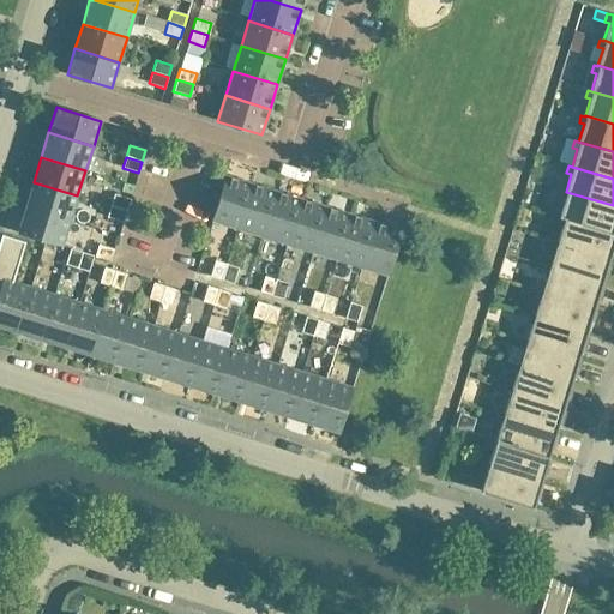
[(238,229),(251,185),(226,176),(211,221),(238,229)]
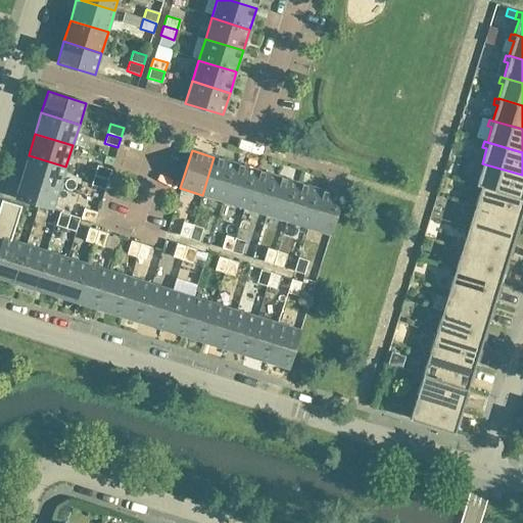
[(59,188),(65,167),(29,155),(21,177),(59,188)]
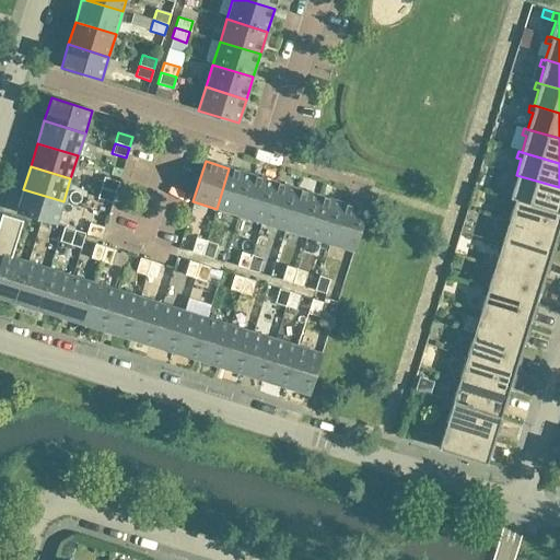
[(240,216),(252,175),(229,168),(217,209),(240,216)]
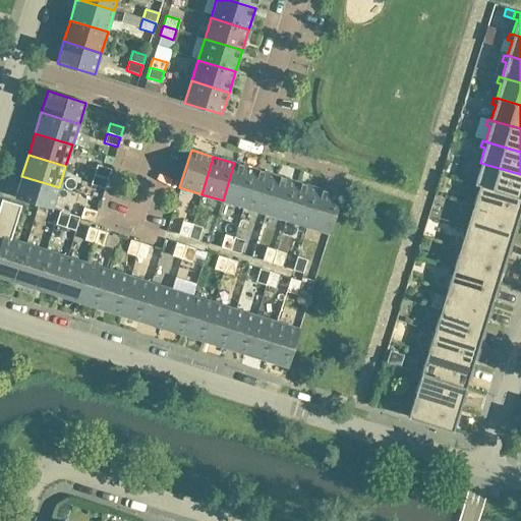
[(520,191),(520,174),(480,163),(477,162),(475,168),(479,169),(474,183),(520,197),(520,196),(519,196),(520,191)]
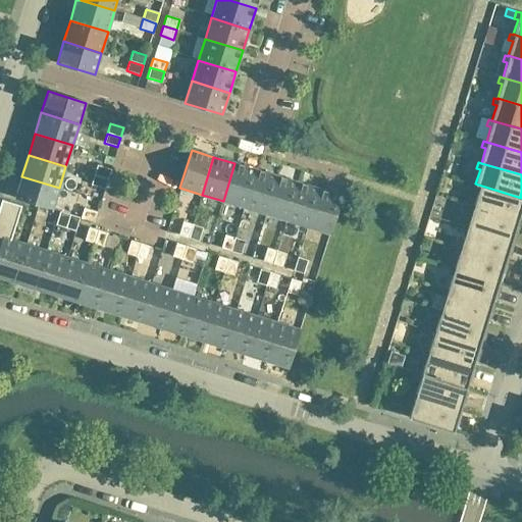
[(244,207),(256,169),(235,163),(223,201),(244,207)]
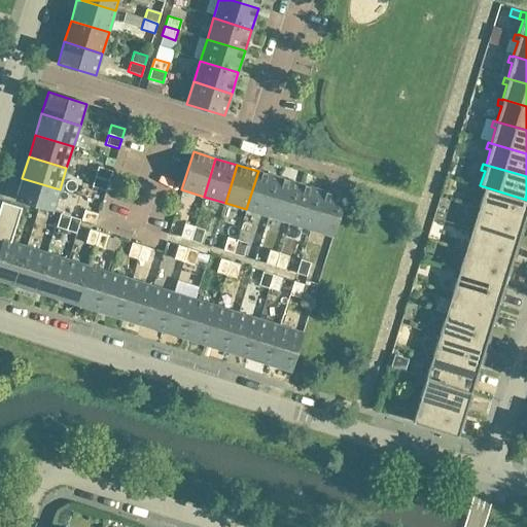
[(108,181),(111,171),(98,167),(95,177),(108,181)]
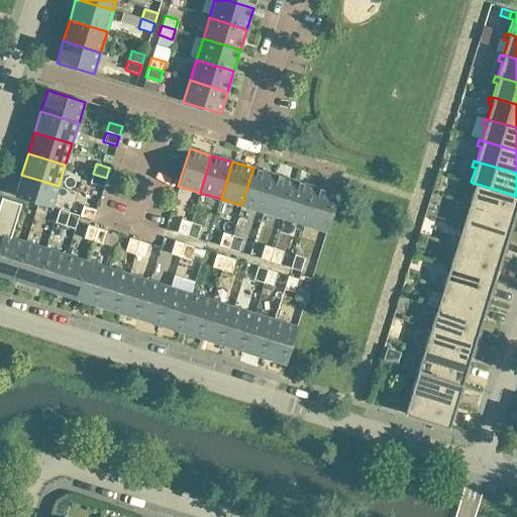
[(263,212),(274,175),(253,168),(241,205),(263,212)]
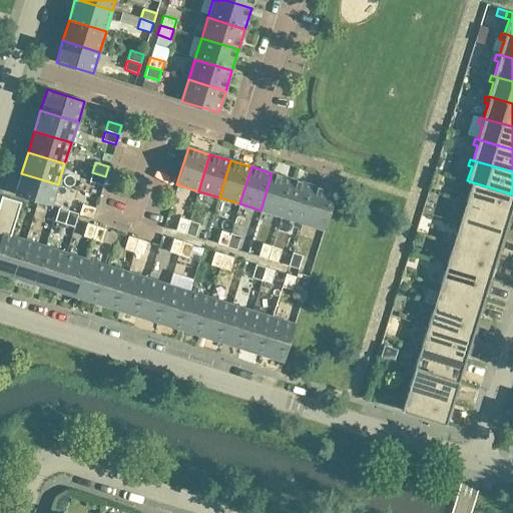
[(102,186),(105,176),(92,172),(89,181),(102,186)]
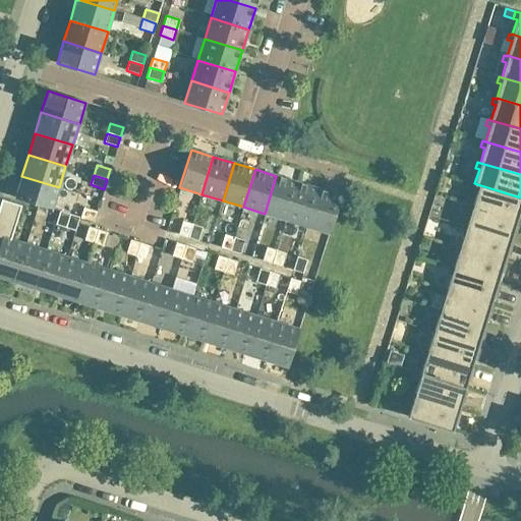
[(52,209),(59,187),(21,176),(14,197),(52,209)]
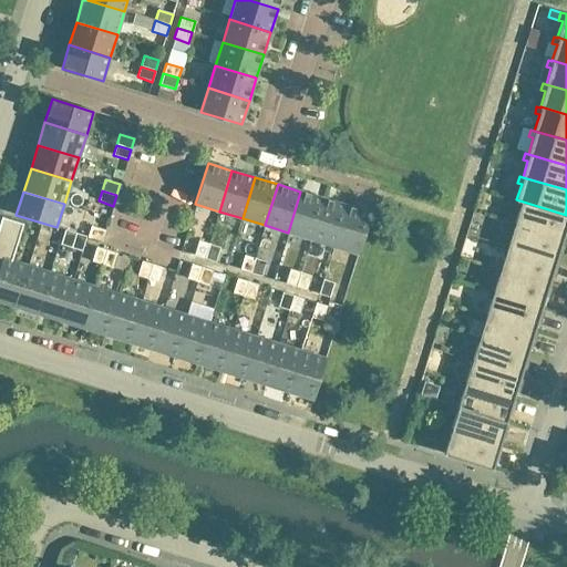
[(311,239),(323,198),(300,192),(288,233),(311,239)]
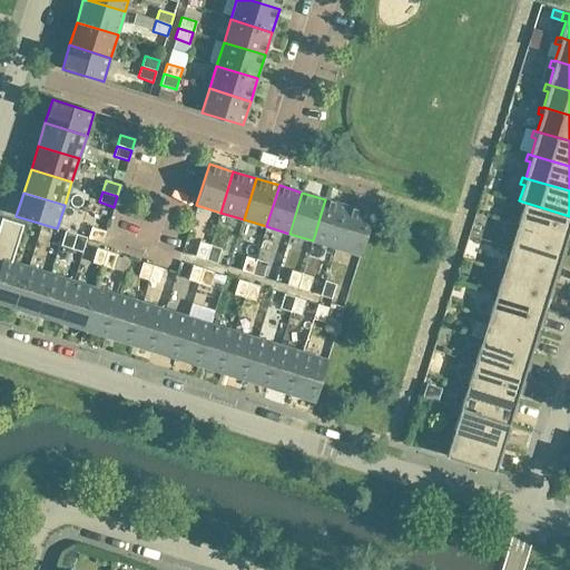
[(335,248),(349,207),(325,199),(313,241),(335,248)]
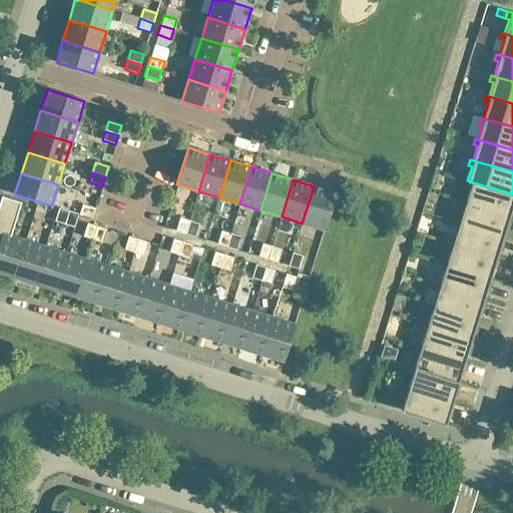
[(509,216),(512,204),(512,194),(467,180),(465,187),(470,188),(466,203),(509,216)]
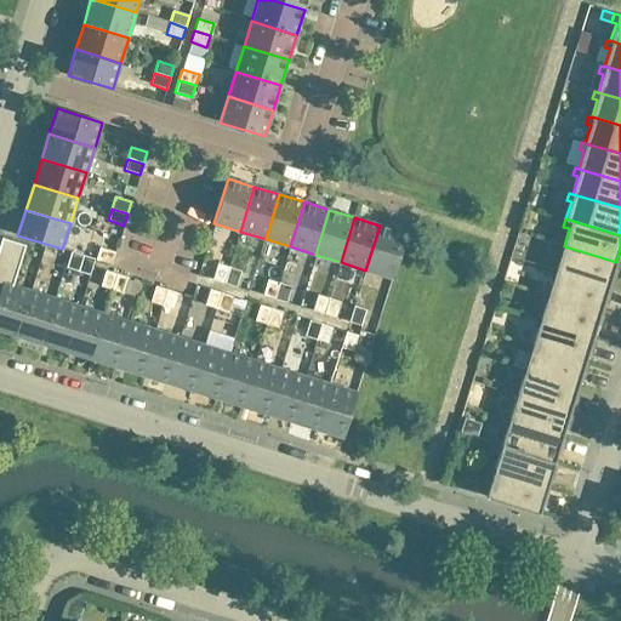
[(392,278),(405,233),(380,226),(365,271),(392,278)]
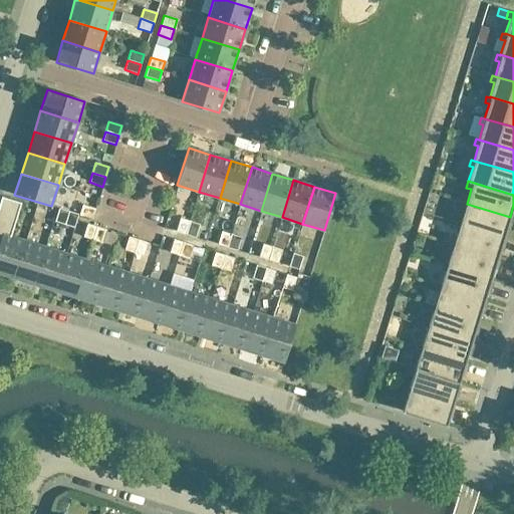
[(0,273),(12,277),(23,240),(10,236),(21,203),(1,197),(0,200),(0,273)]
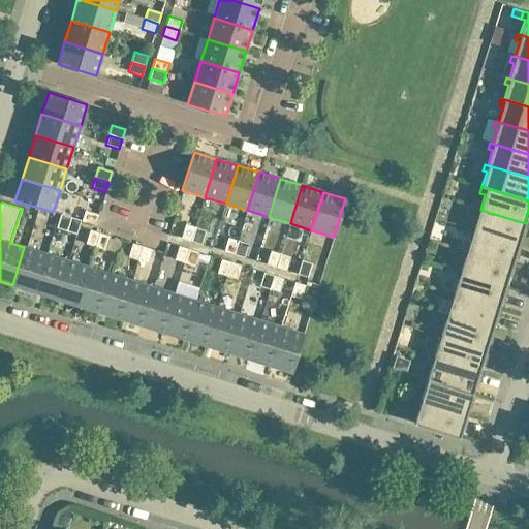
[(525,223),(480,210),(475,208),(473,214),(478,216),(473,230),(519,245),(525,223)]
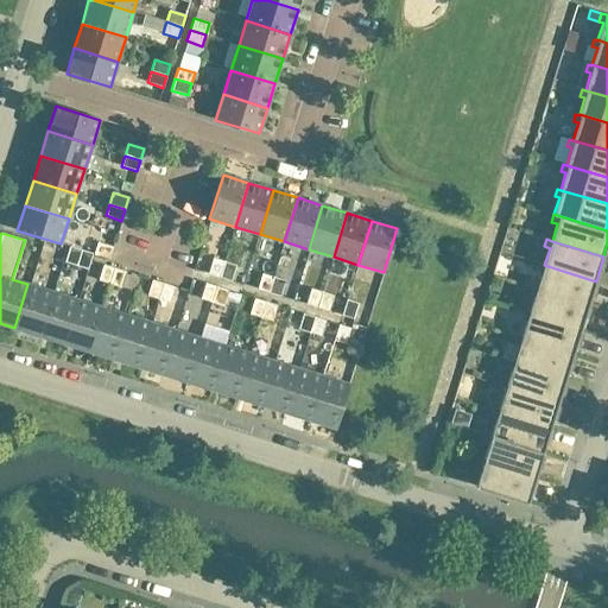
[(109,259),(113,247),(97,242),(94,254),(109,259)]
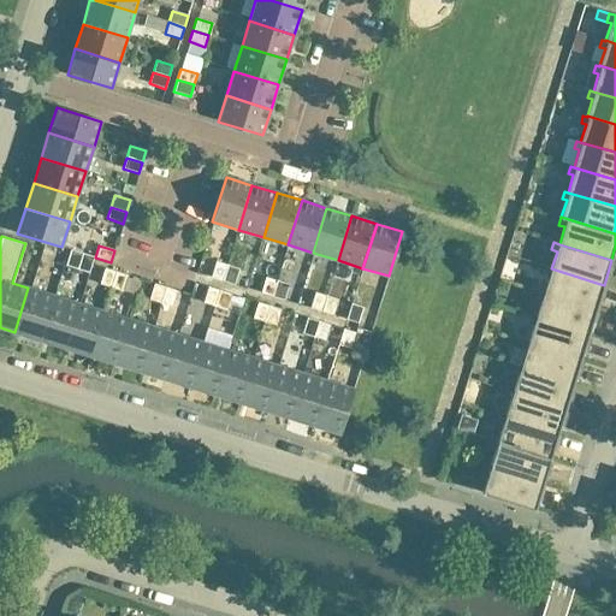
[(77,270),(82,254),(70,250),(65,266),(77,270)]
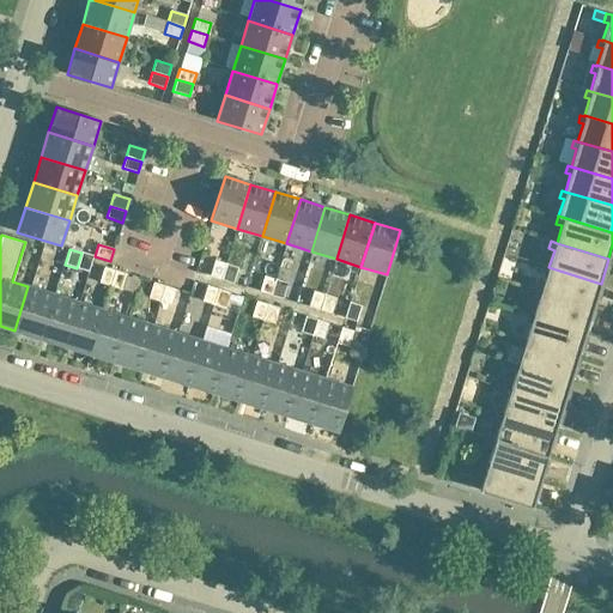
[(87,272),(93,256),(82,253),(77,268),(87,272)]
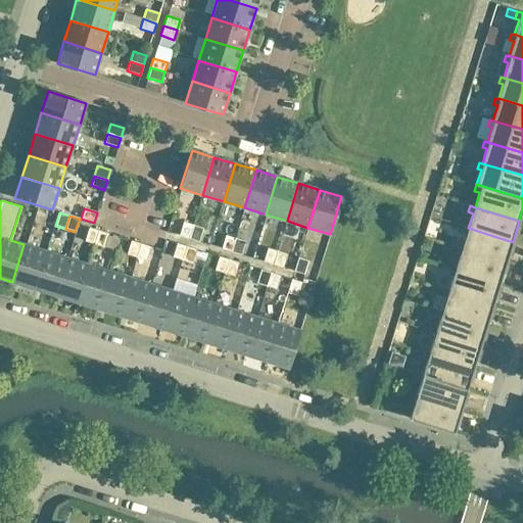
[(189,239),(193,226),(183,223),(179,236),(189,239)]
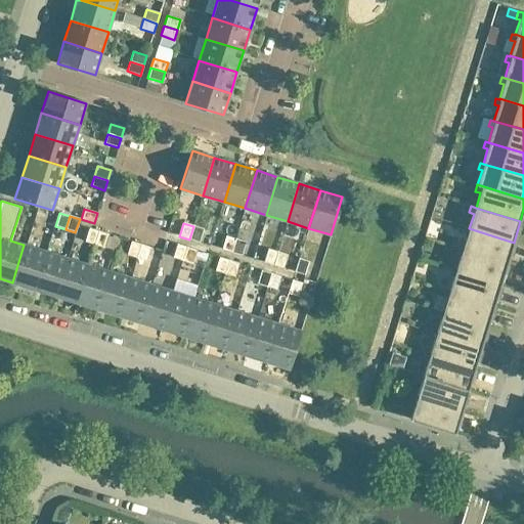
[(199,243),(203,229),(193,226),(189,239),(199,243)]
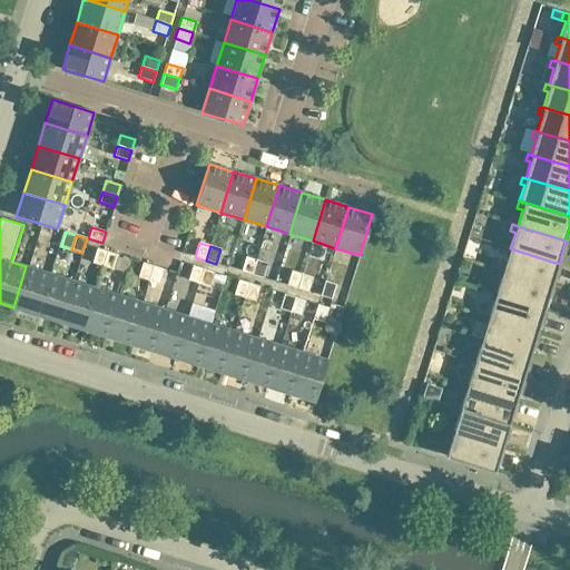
[(559,264),(510,248),(505,247),(503,254),(508,255),(503,272),(552,286),(559,264)]
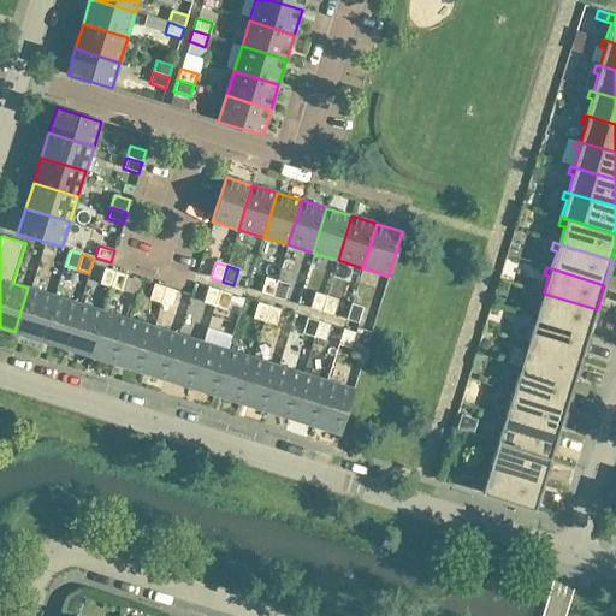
[(111,288),(116,272),(105,268),(100,284),(111,288)]
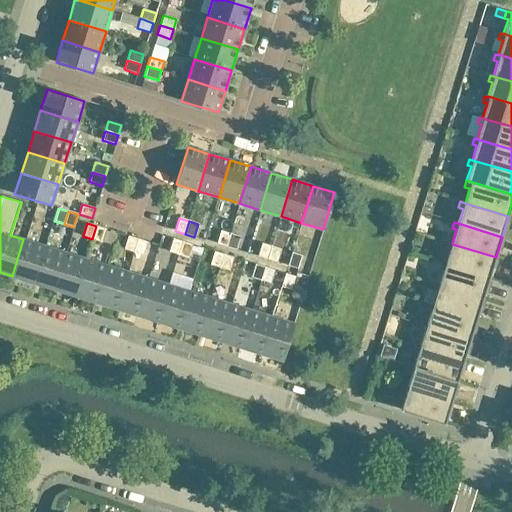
[(102,242),(106,229),(96,226),(92,239),(102,242)]
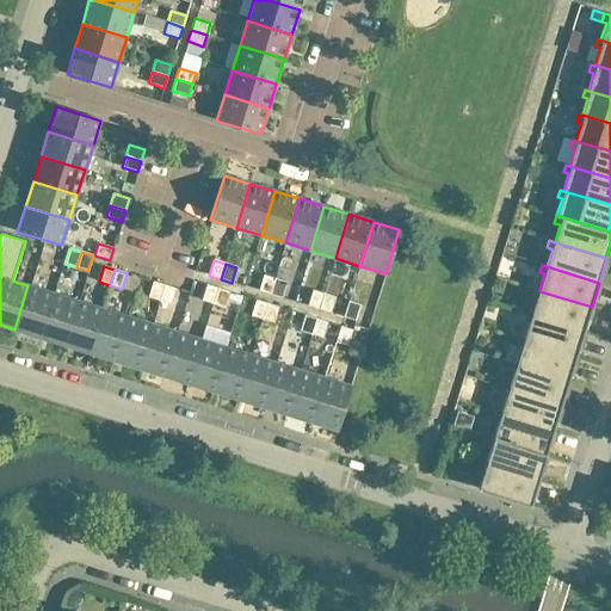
[(270,295),(275,278),(263,275),(258,291),(270,295)]
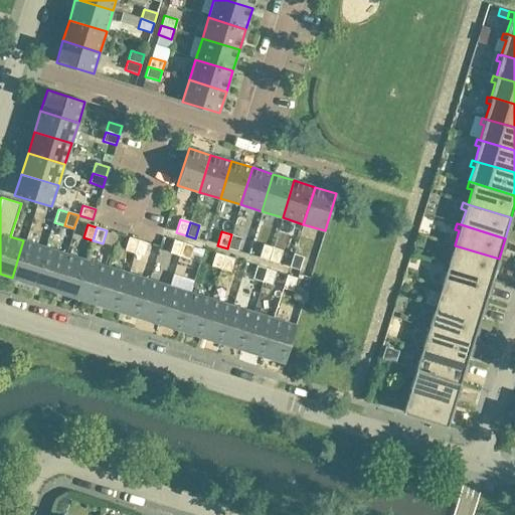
[(236,251),(240,237),(231,234),(227,248),(236,251)]
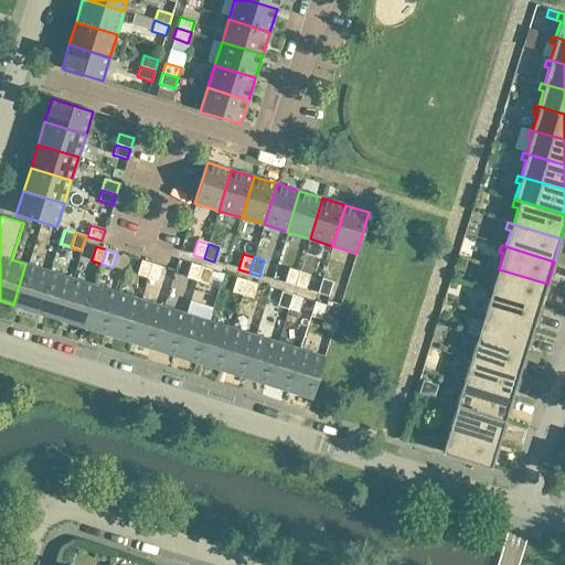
[(147,278),(151,264),(141,260),(137,275),(147,278)]
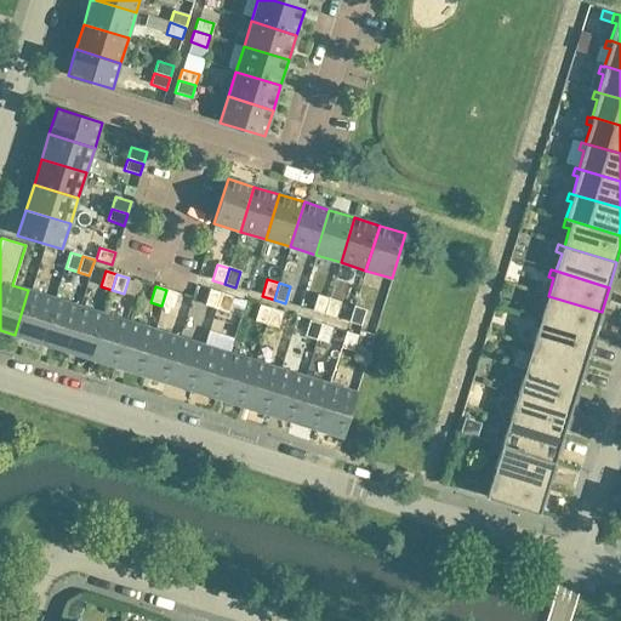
[(28,290),(15,335),(40,343),(53,298),(28,290)]
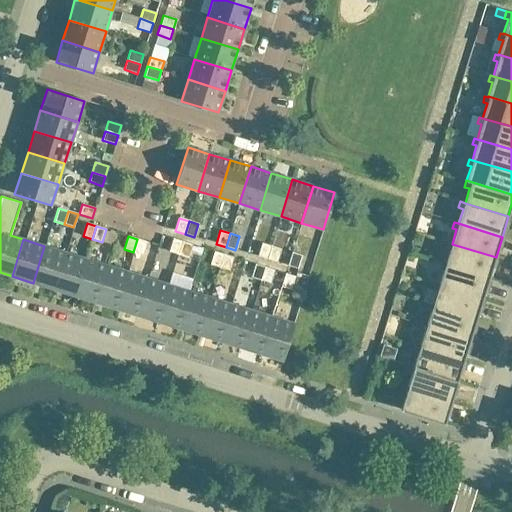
[(143,255),(147,242),(137,239),(133,252),(143,255)]
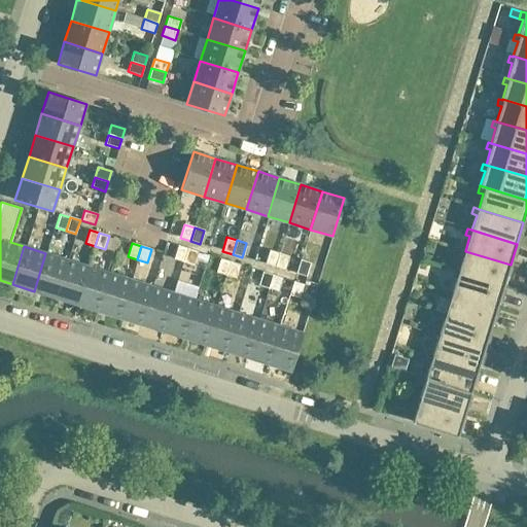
[(183,262),(187,248),(178,246),(173,259),(183,262)]
